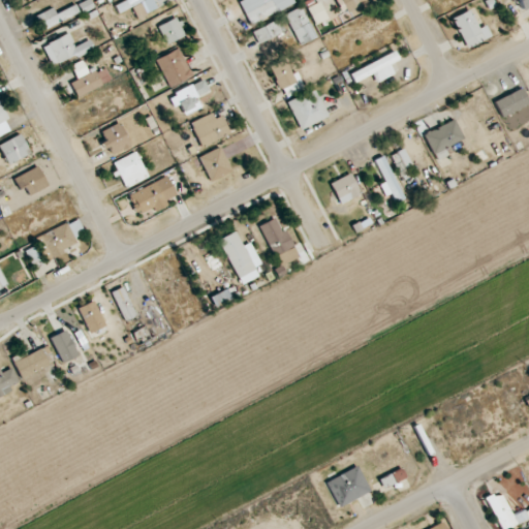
[(94,8),(89,0),(87,0),(78,5),(82,14),(94,8)]
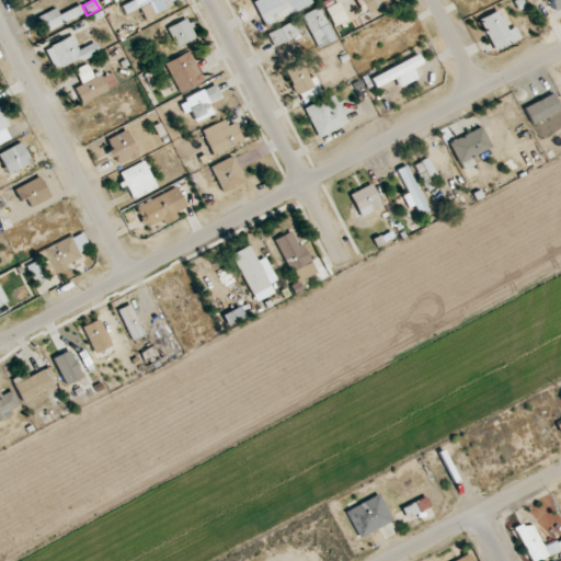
[(133,0),(122,6),(125,14),(148,3),(153,15),(167,10),(161,0),(133,0)]
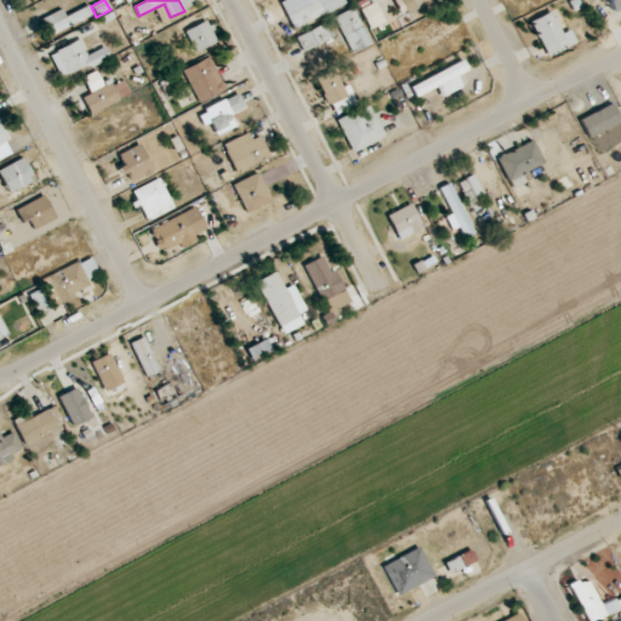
[(324,15),(318,1),(288,16),(294,29),(324,15)]
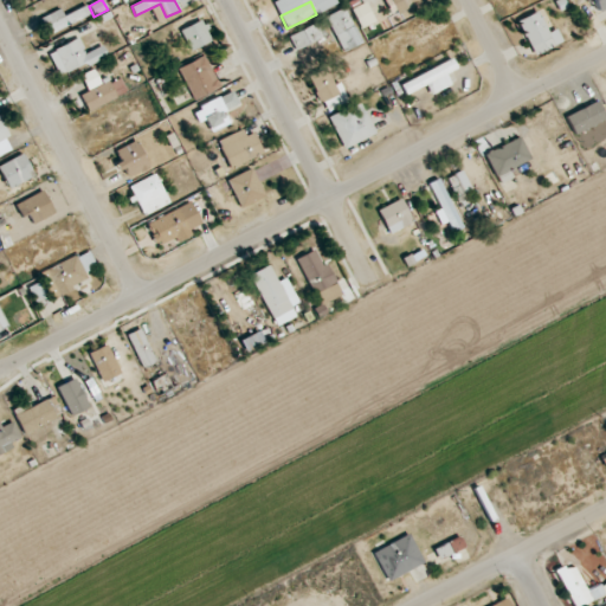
[(361,28),(375,21),(365,2),(350,10),(361,28)]
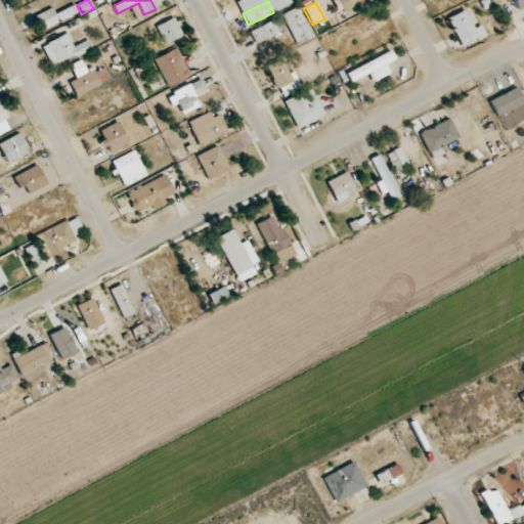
[(143,15),(138,4),(130,7),(136,19),(143,15)]
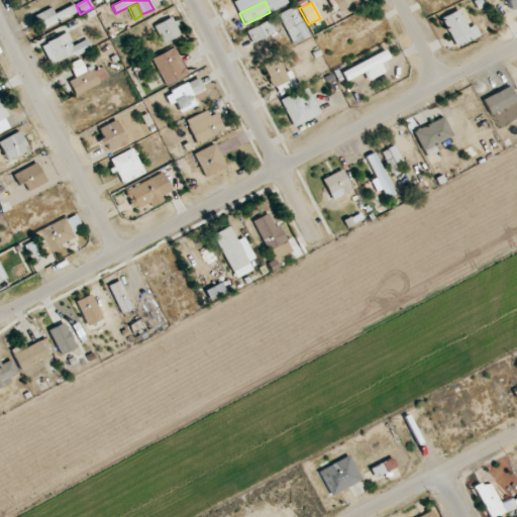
[(40,28),(78,14),(74,5),(54,13),(52,8),(35,15),(40,28)]
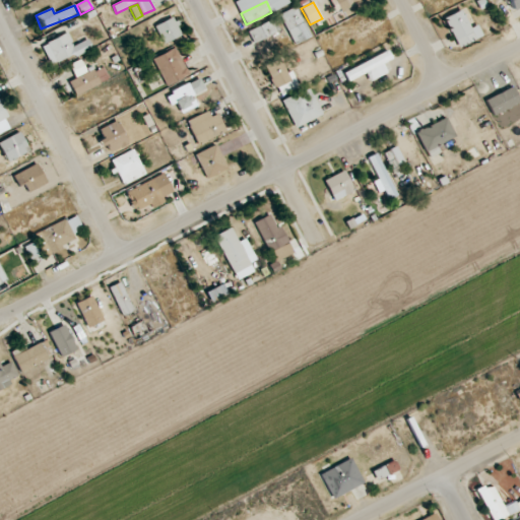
[(311,37),(296,6),(278,15),(295,45),(311,37)]
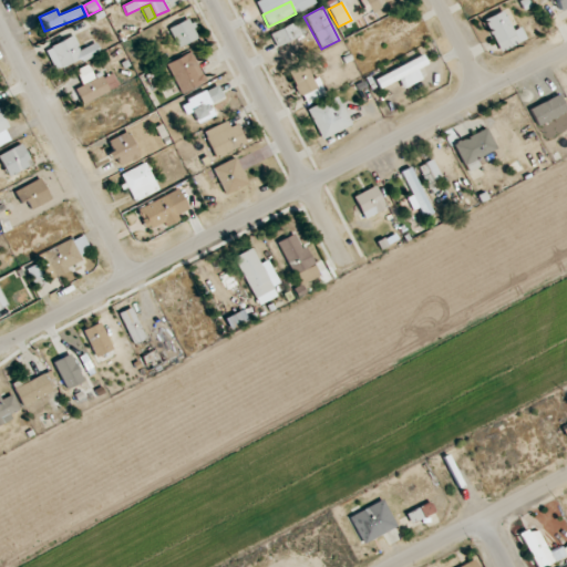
[(521,28),(512,31),(504,11),(485,19),(498,52),(526,41),(521,28)]
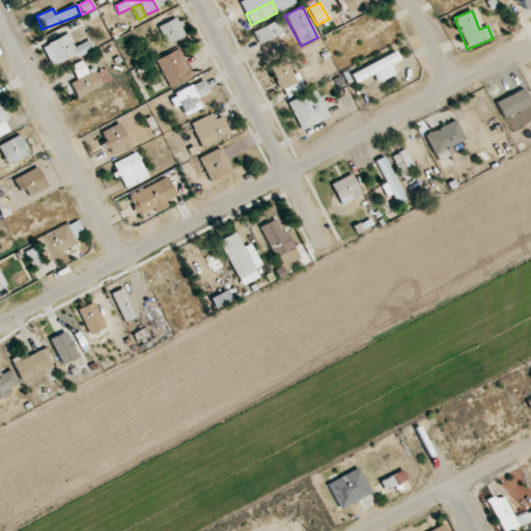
[(177,17),(158,27),(167,45),(187,35),(177,17)]
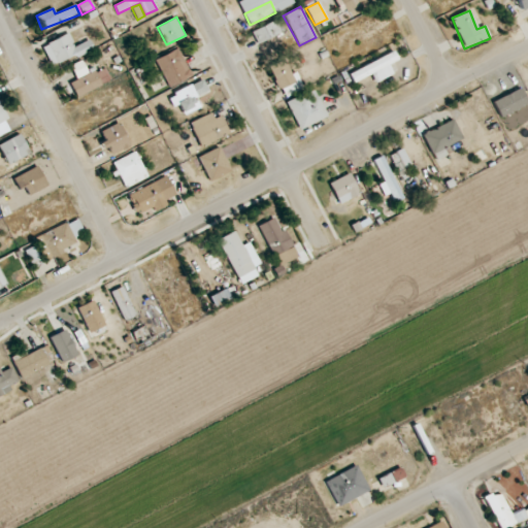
[(251,31),(257,44),(283,32),(276,20),(251,31)]
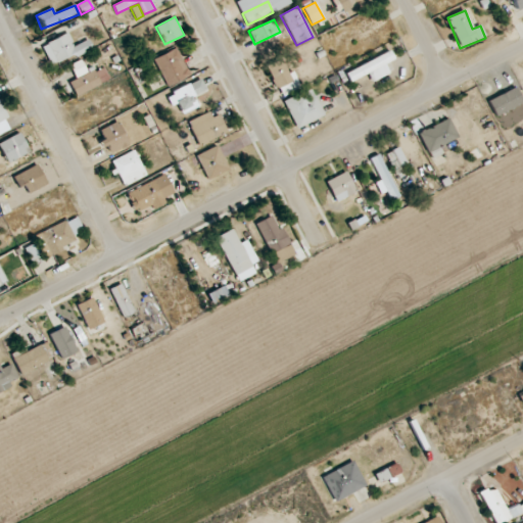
[(47,42),(57,63),(92,48),(88,40),(74,46),(67,33),(47,42)]
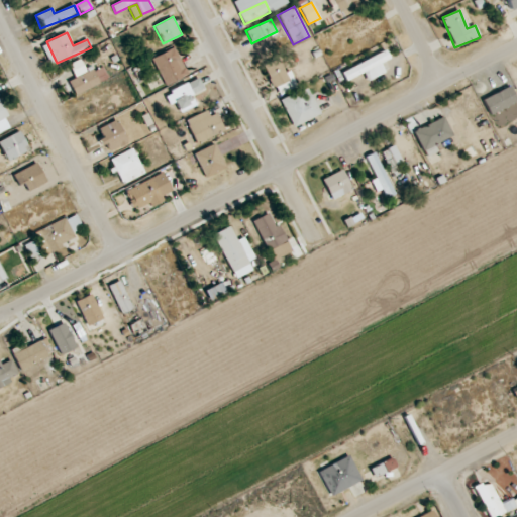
[(166,86),(188,75),(175,47),(151,59),(166,86)]
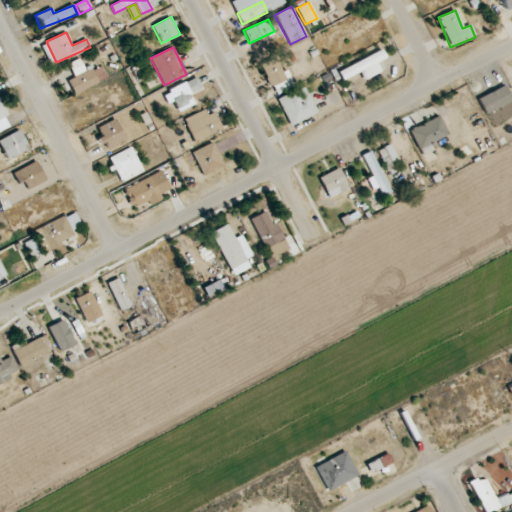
[(364,80),(381,72),(376,63),(386,58),(382,50),(338,72),(343,81),(359,72),(364,80)]
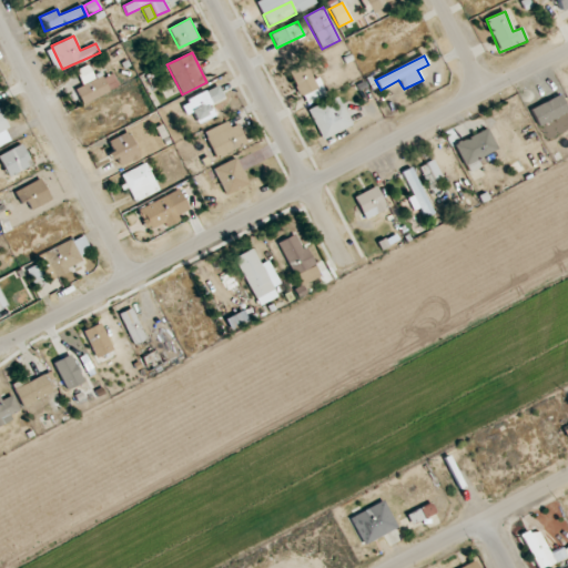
[(74,90),(82,105),(120,87),(113,73),(103,78),(101,72),(93,77),(88,64),(75,71),(82,85),(74,90)]
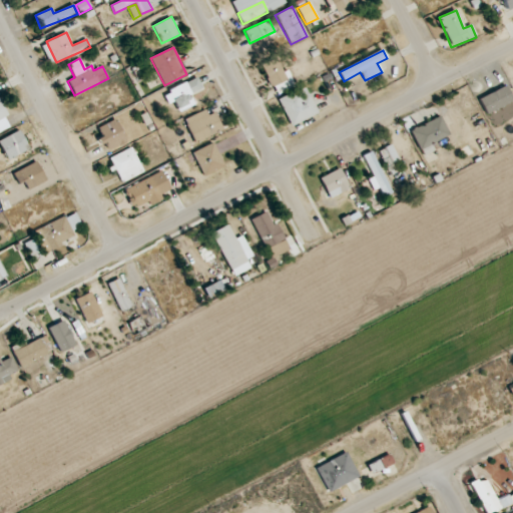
[(295,86),(288,70),(283,72),(277,58),(262,64),(275,95),(295,86)]
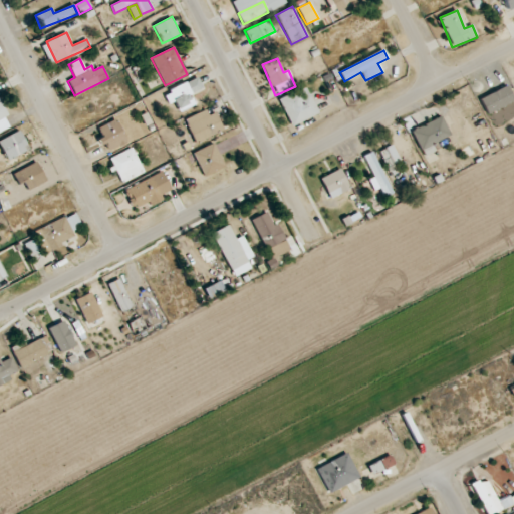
[(179,111),(193,104),(189,94),(203,88),(198,77),(164,93),(169,104),(174,101),(179,111)]
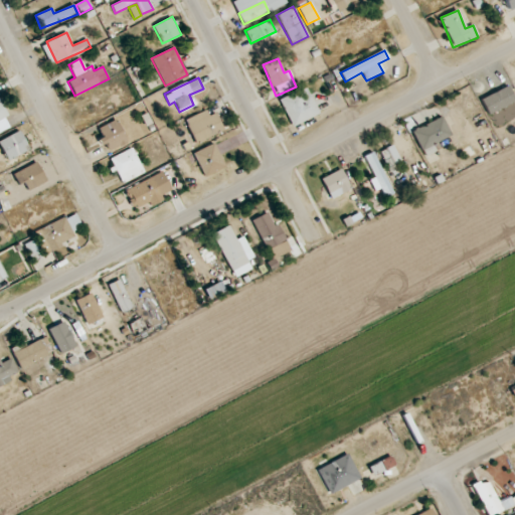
[(480,99),(488,115),(514,101),(508,86),(480,99)]
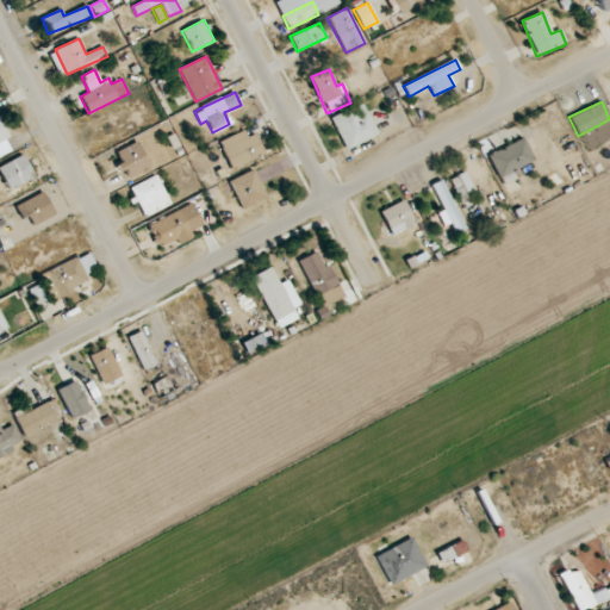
[(344,149),(377,137),(365,104),(331,116),(344,149)]
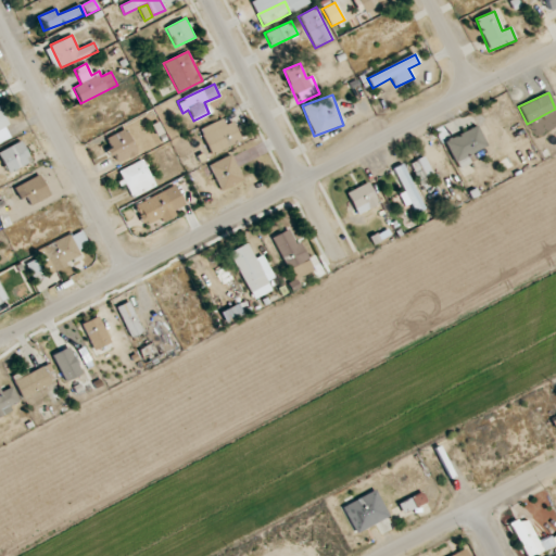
[(0,142),(10,138),(4,127),(9,125),(0,108),(0,142)]
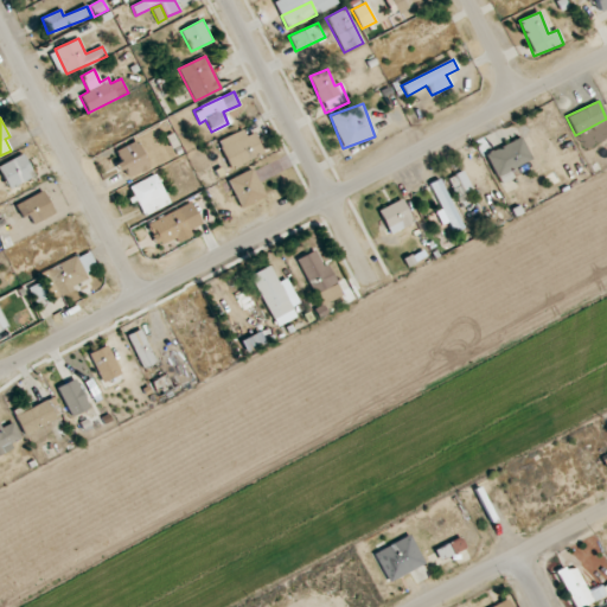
[(216,142),(230,171),(263,153),(254,133),(247,136),(242,129),(216,142)]
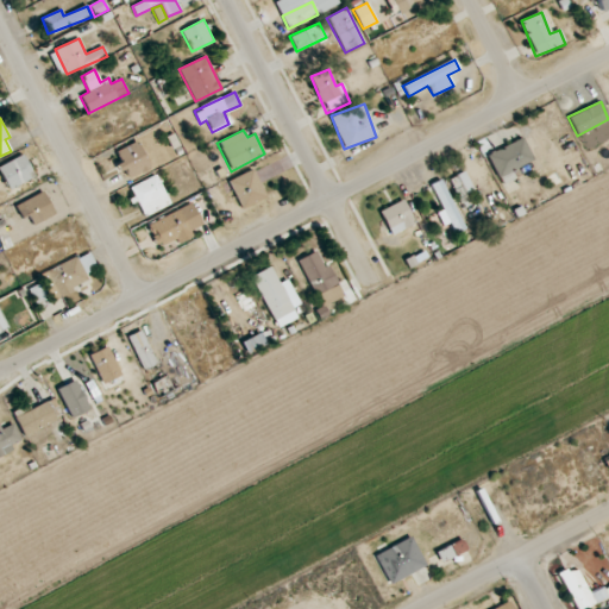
[(497,177),(533,163),(523,138),(487,154),(497,177)]
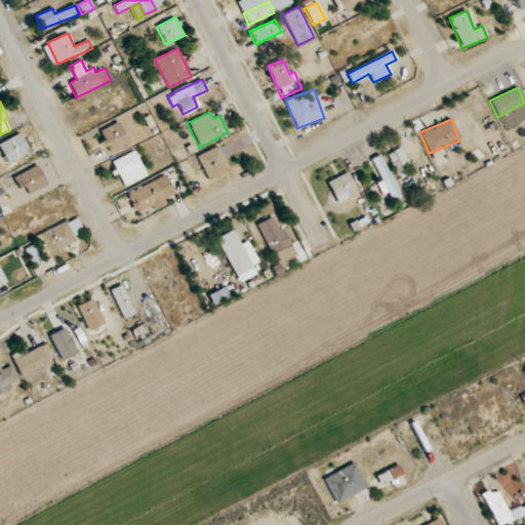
[(129,145),(118,122),(99,131),(104,139),(101,142),(108,156),(129,145)]
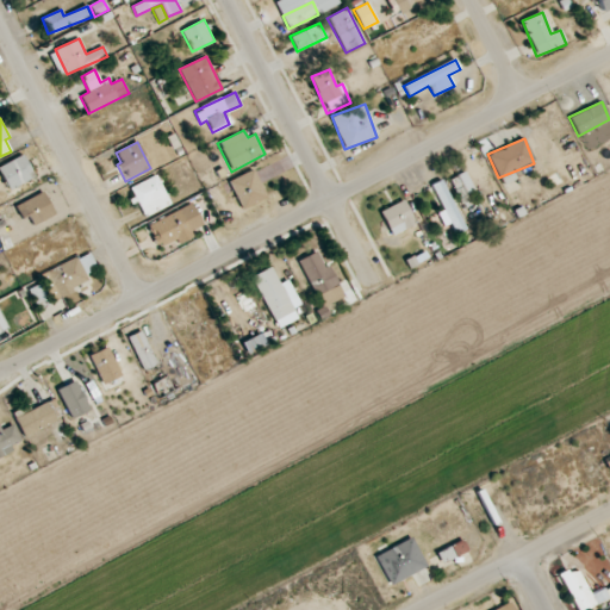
[(0,166),(0,172),(10,191),(35,178),(23,155),(0,166)]
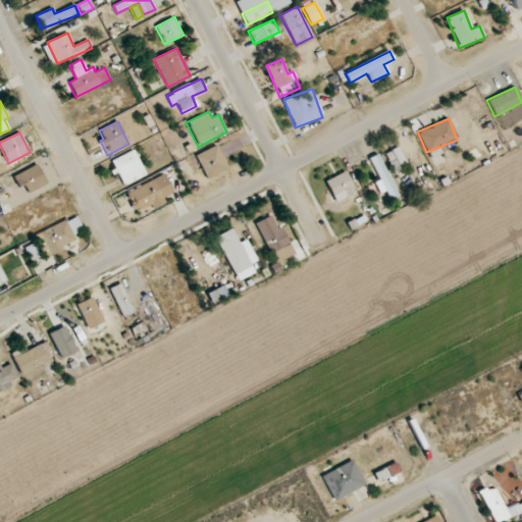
[(196,155),(208,180),(228,169),(216,145),(196,155)]
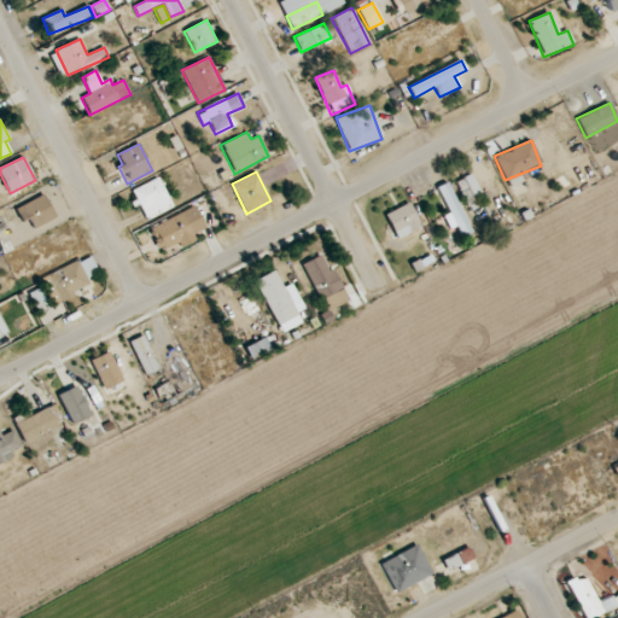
[(139,202),(146,219),(172,208),(159,178),(132,190),(136,203),(139,202)]
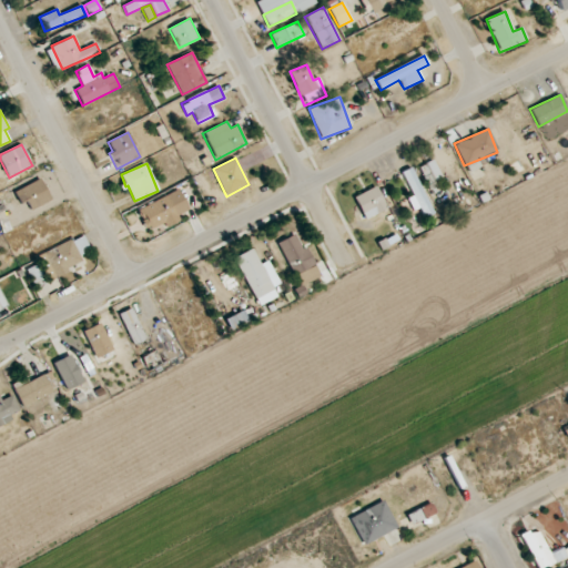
[(413,211),(419,208),(424,217),(432,215),(413,166),(402,171),(411,196),(407,198),(413,211)]
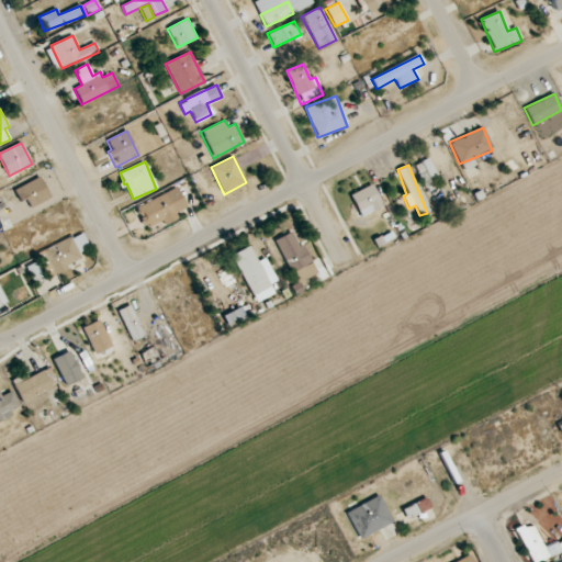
[(20,202),(24,199),(30,209),(51,199),(40,177),(14,191),(20,202)]
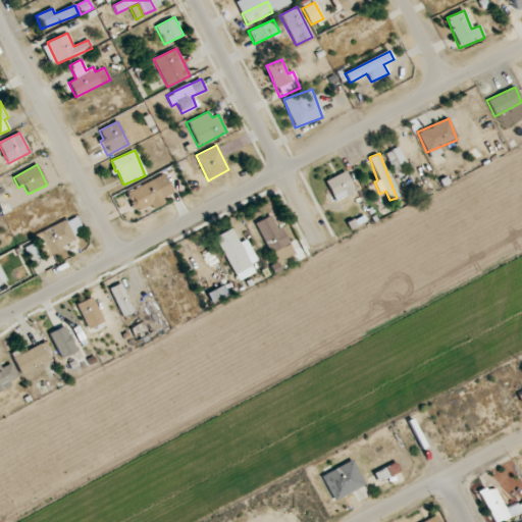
[(335,202),(355,192),(346,171),(324,181),(335,202)]
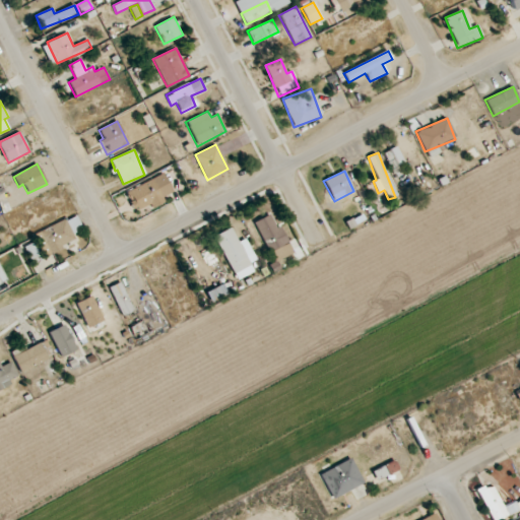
[(173,192),(164,173),(125,192),(134,211),(149,204),(151,208),(165,202),(163,197),(173,192)]
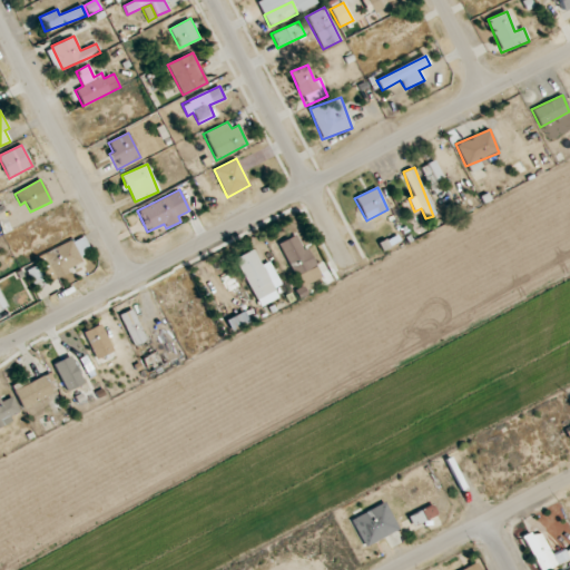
[(278,244),(302,287),(321,277),(297,234),(278,244)]
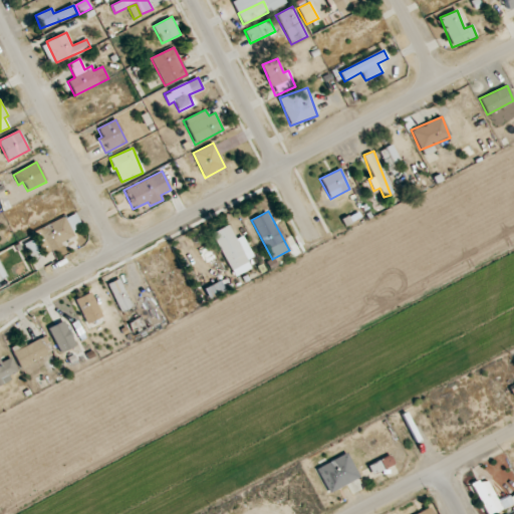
[(45,253),(75,239),(72,232),(82,227),(75,212),(35,231),(45,253)]
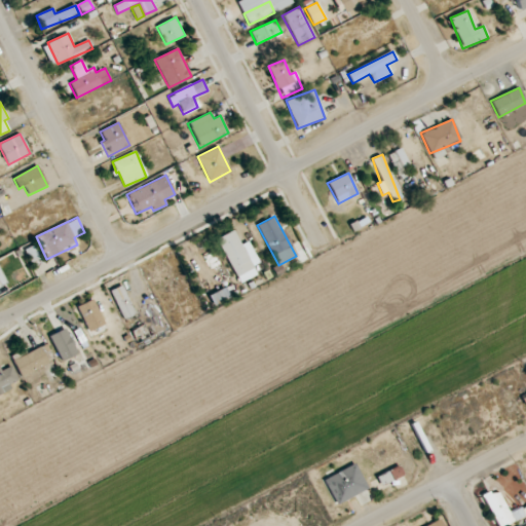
[(252,266),(259,262),(248,241),(241,245),(233,230),(216,239),(239,284),(256,274),(252,266)]
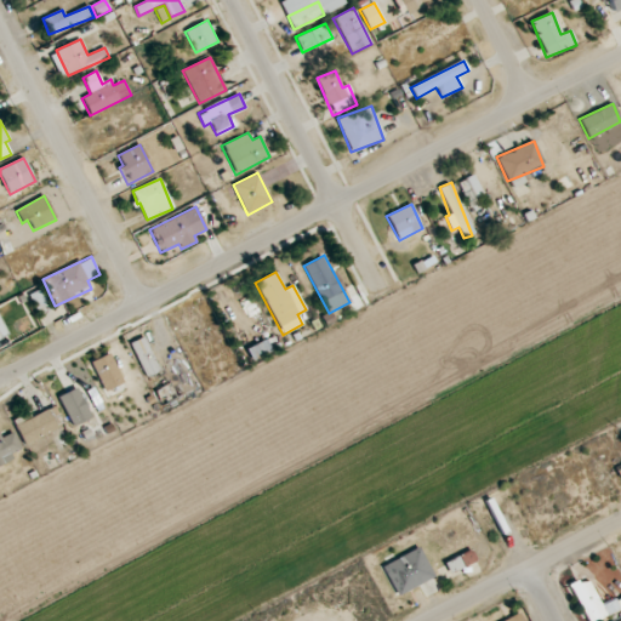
[(40,313),(49,308),(39,290),(30,295),(40,313)]
